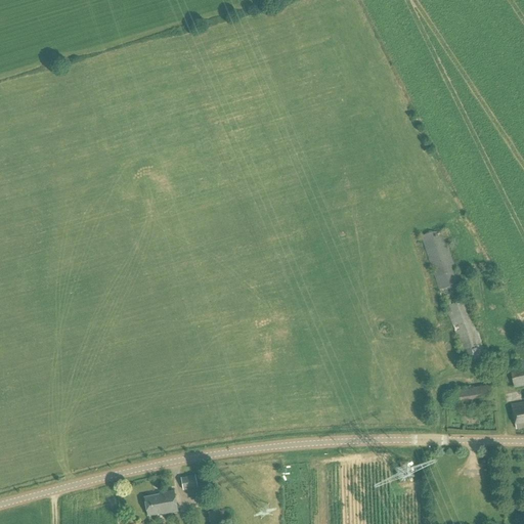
[(464,362),(485,356),(442,229),(421,236),(464,362)]
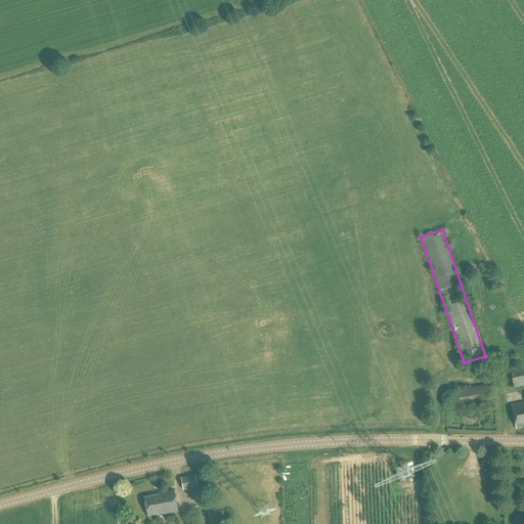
[(514,388),(523,386),(523,366),(510,369),(514,388)]
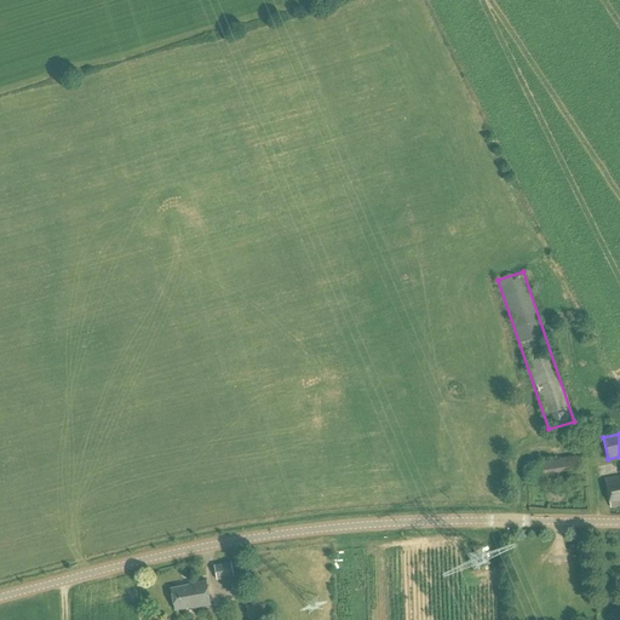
[(541,482),(581,476),(579,455),(539,461),(541,482)]
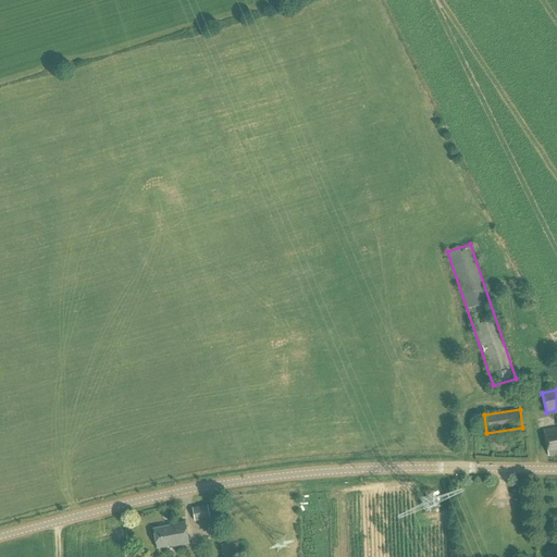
[(556,426),(544,430),(548,453),(548,457),(556,454),(556,426)]
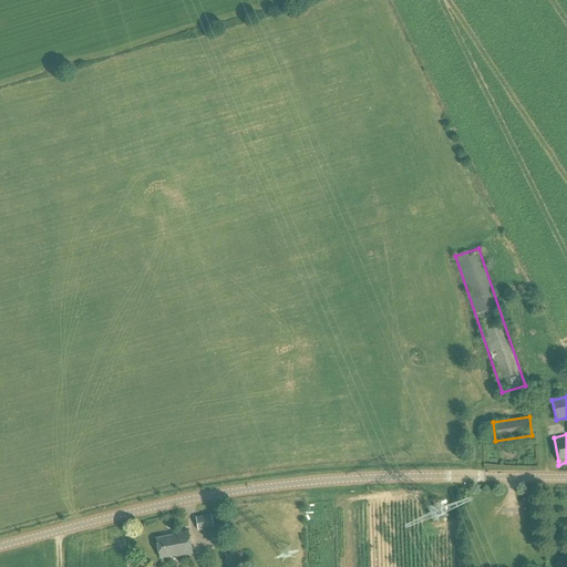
[(198,531),(213,527),(210,514),(195,517),(198,531)]
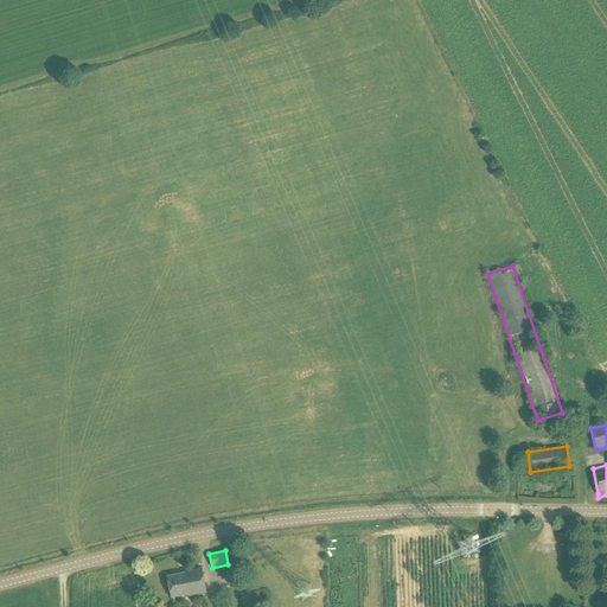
[(189,596),(206,593),(203,568),(184,572),(184,573),(167,576),(171,598),(187,594),(189,596)]
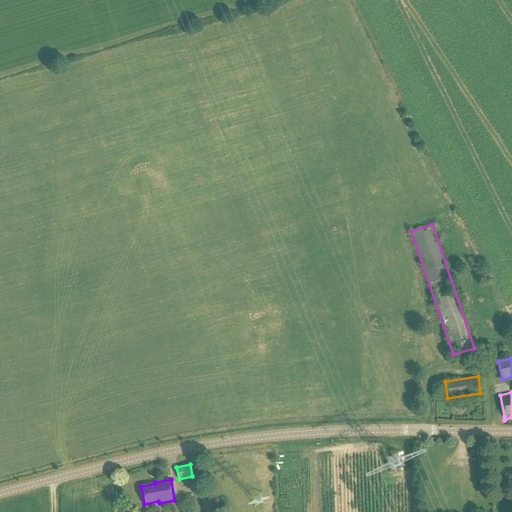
All buildings are outlined.
